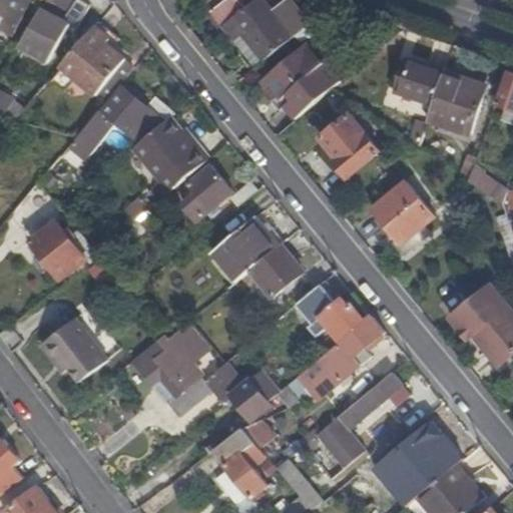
[(0,0),(0,27),(11,34),(29,0),(0,0)]
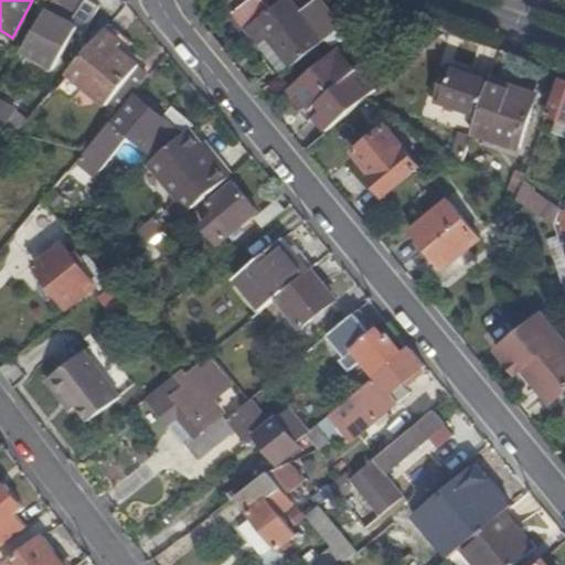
[(82,0),(53,0),(23,52),(56,71),(81,30),(66,21),(74,10),(75,12),(82,0)]
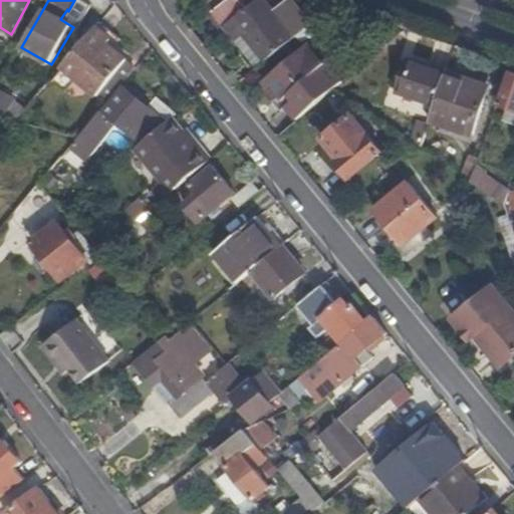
[(86,16),(100,0),(82,0),(76,7),(86,16)]
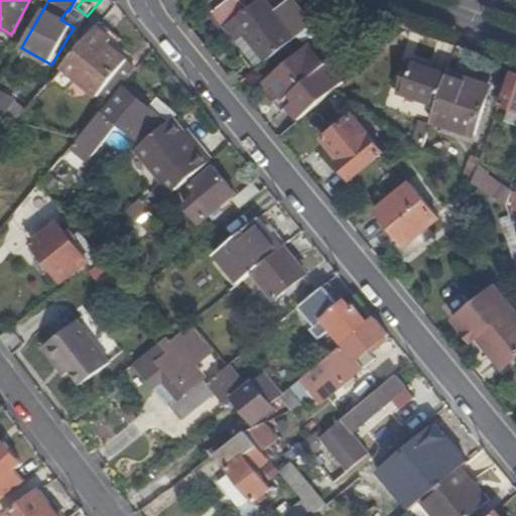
[(295,38),(306,28),(299,19),(288,29),(276,16),(262,0),(261,0),(248,11),(232,0),(229,0),(209,17),(223,33),(225,32),(236,44),(243,38),(265,65),(266,62),(288,43),(295,38)]
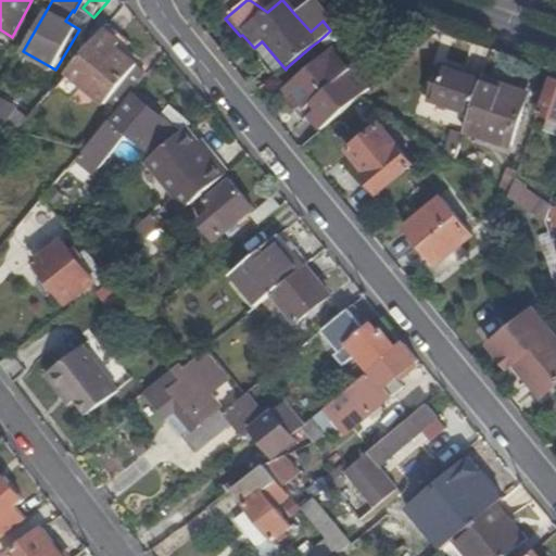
[(70,73),(115,113),(147,75),(136,66),(138,64),(117,47),(119,43),(105,30),(70,73)]
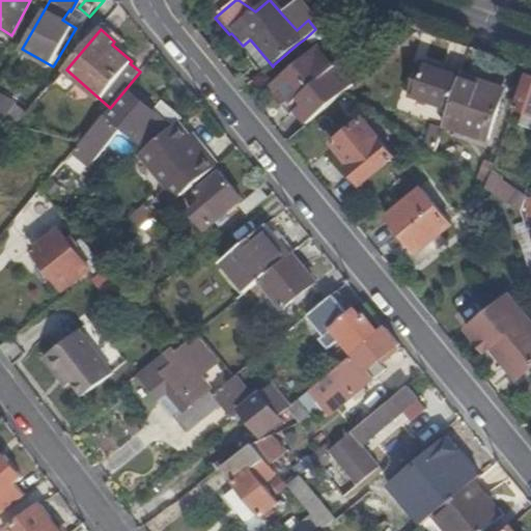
[(304,39),(297,45),(303,51),(320,35),(315,29),(304,39)]
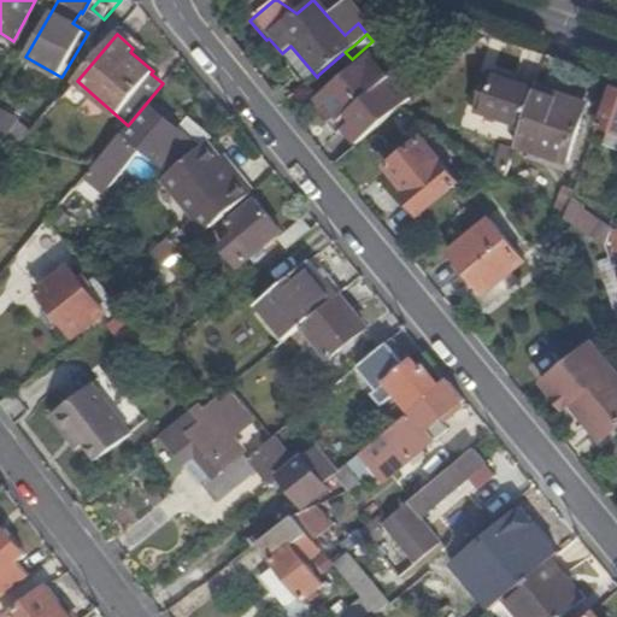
[(282,53),(307,84),(317,77),(291,46),(282,53)]
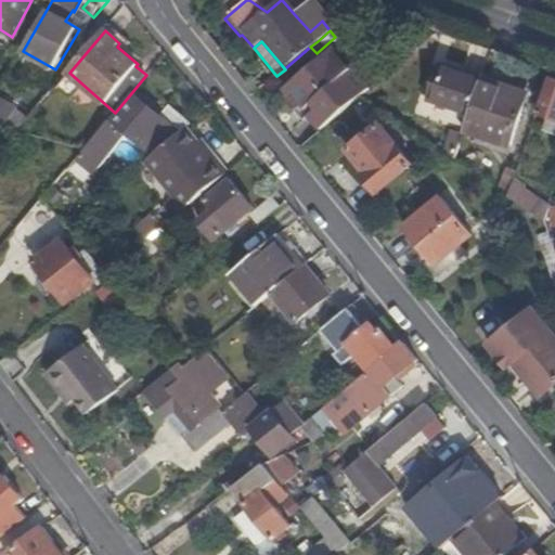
[(322,129),(375,84),(339,41),(286,87),(301,104),(322,129)]
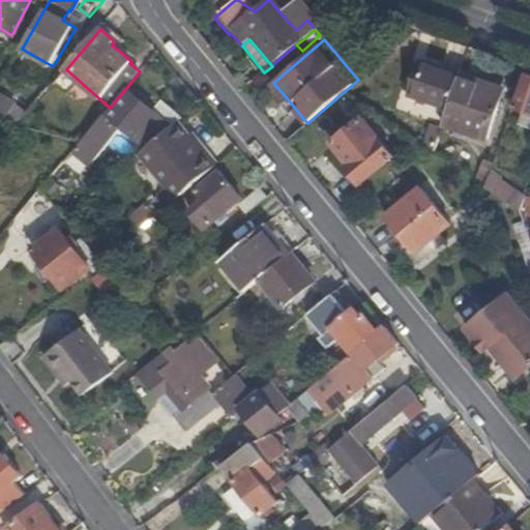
[(448,109),(460,77),(419,61),(409,94),(448,109)]
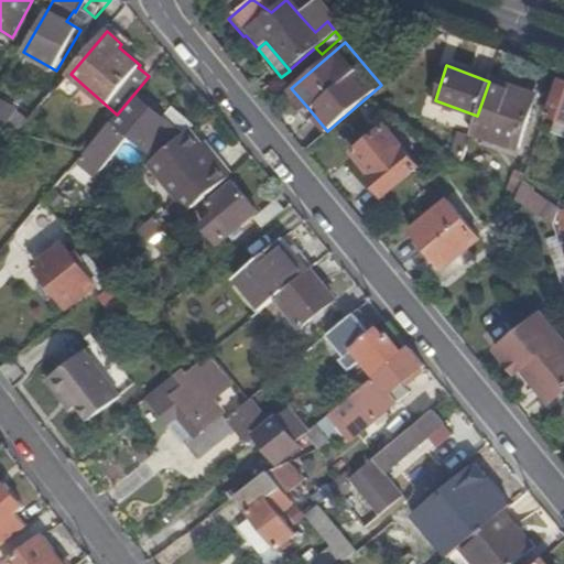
[(535,95),(490,78),(489,82),(477,116),(470,133),(517,149),(535,95)]
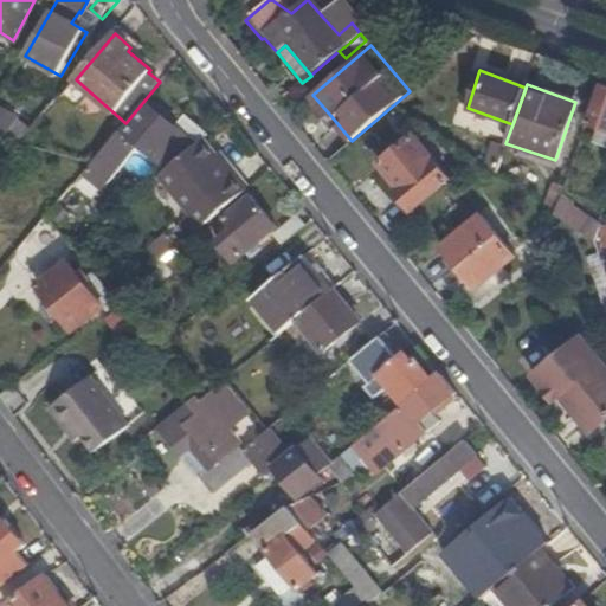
[(605,88),(603,88),(591,124),(603,128),(605,129),(605,88)]
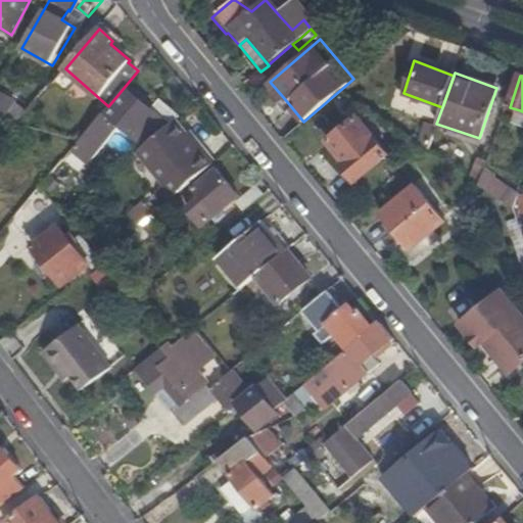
[(0,86),(0,117),(6,121),(14,97),(9,95),(10,90),(0,86)]
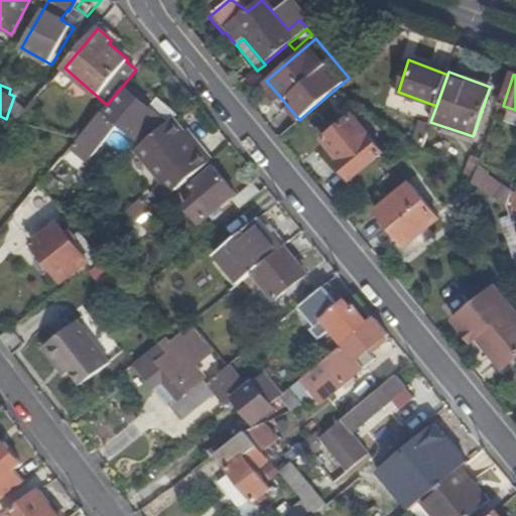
[(87,129),(79,138),(70,148),(87,162),(117,125),(141,146),(155,133),(172,120),(178,115),(158,98),(150,108),(126,89),(106,114),(102,111),(87,129)]
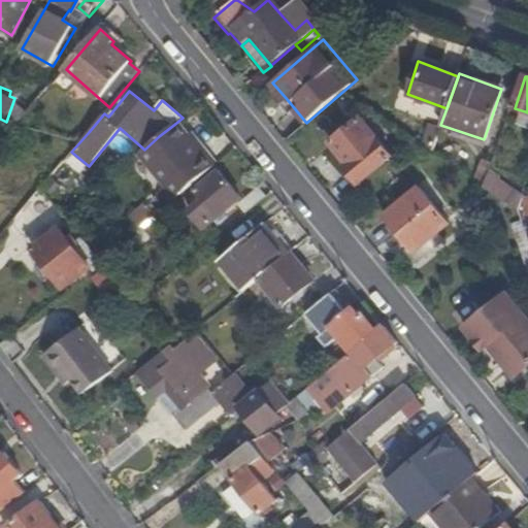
[(301,127),(306,123),(287,99),(282,104),(301,127)]
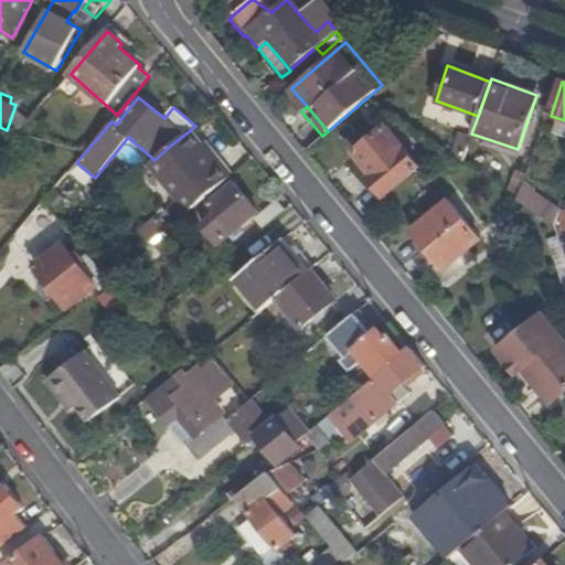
[(384,199),(420,169),(386,127),(354,152),(374,176),(369,179),(384,199)]
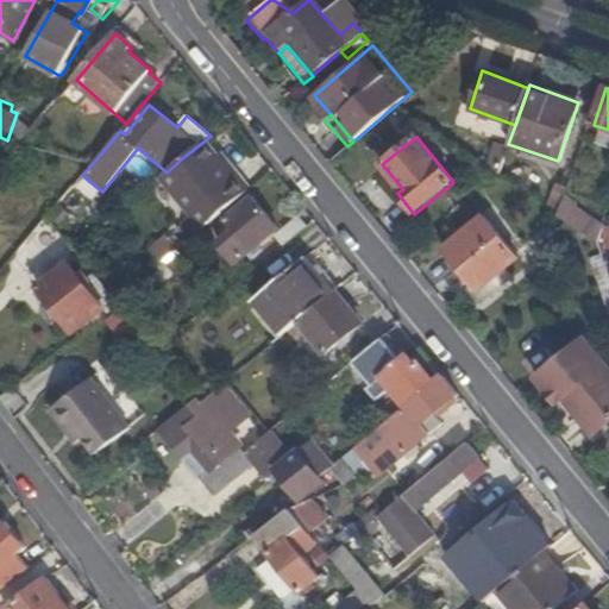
[(183,220),(195,234),(218,217),(220,214),(226,208),(251,189),(238,173),(233,177),(203,142),(183,157),(167,173),(161,176),(190,214),(183,220)]
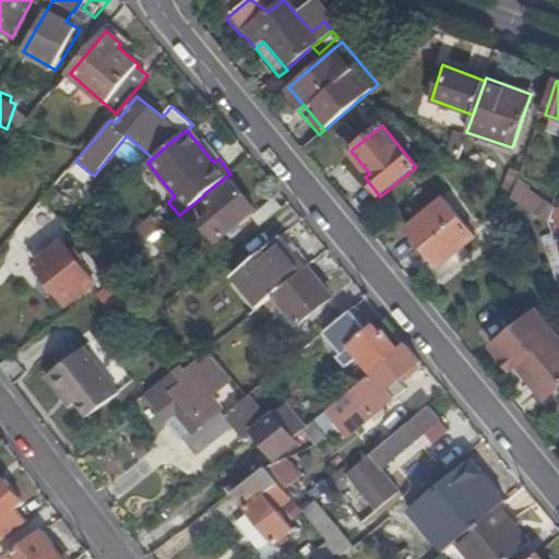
[(207,191),(202,197),(214,211),(200,222),(216,241),(233,227),(237,224),(254,209),(230,180),(212,195),(207,191)]
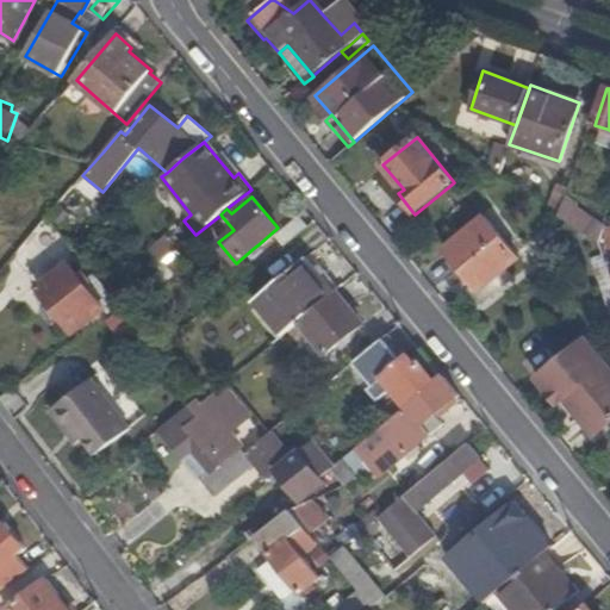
[(566,199),(560,217),(591,237),(601,244),(605,231),(572,209),(574,203),(566,199)]
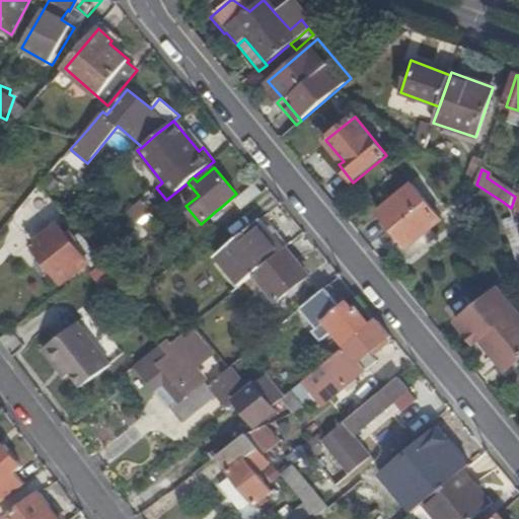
[(410,248),(443,220),(414,186),(380,214),(410,248)]
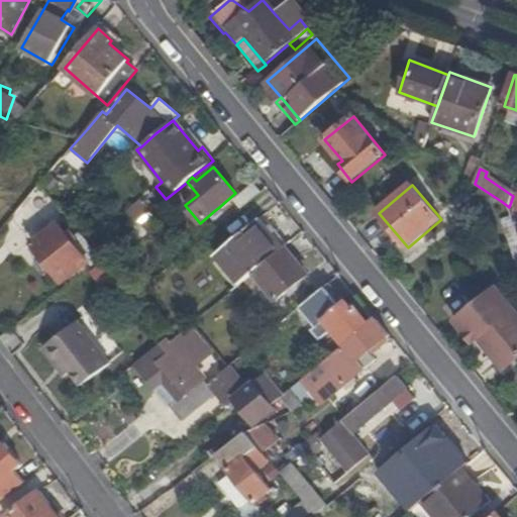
[(217,254),(241,284),(245,280),(255,272),(285,247),(261,218),(217,254)]
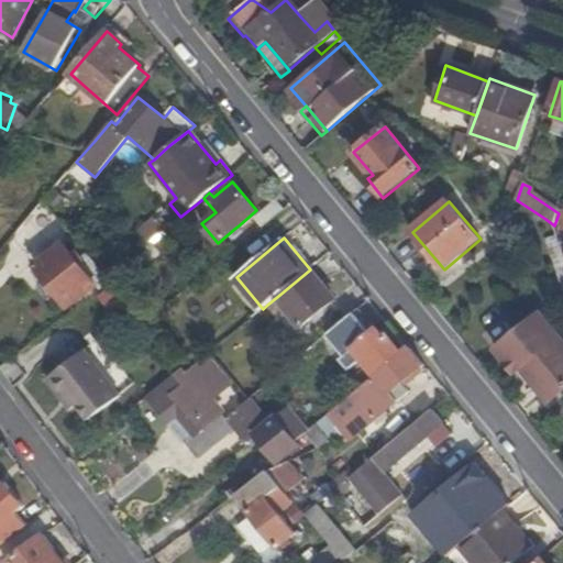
[(75,258),(73,255),(62,241),(34,263),(68,306),(96,284),(79,264),(84,261),(80,255),(75,258)]
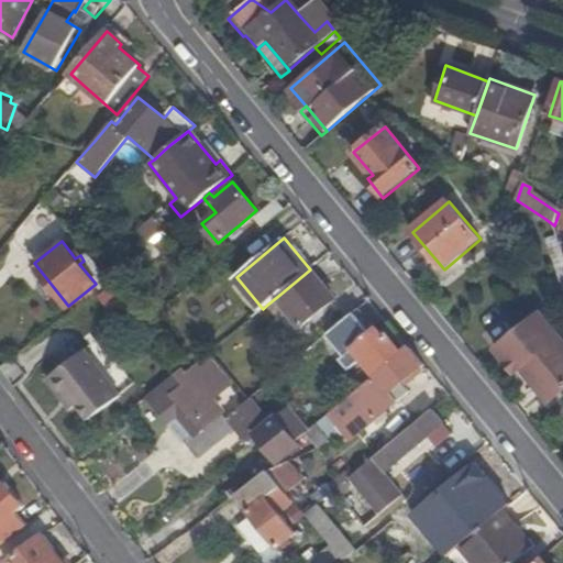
[(334,299),(310,269),(278,296),(288,307),(284,311),(289,318),(294,313),(304,326),(334,299)]
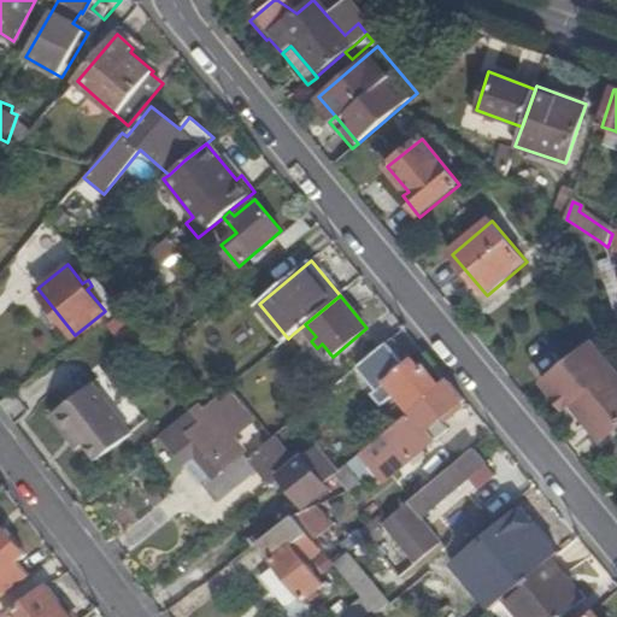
[(293,334),(304,347),(311,341),(316,336),(305,324),(293,334)]
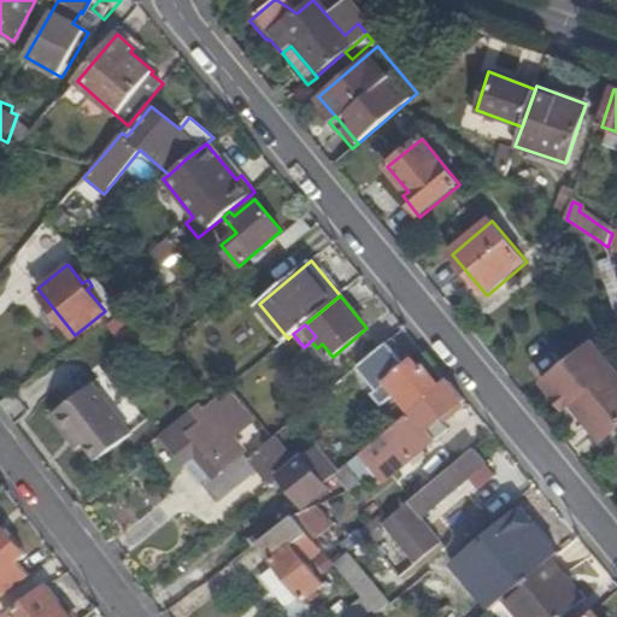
[(288,339),(283,342),(294,356),(304,347),(293,334),(288,339)]
